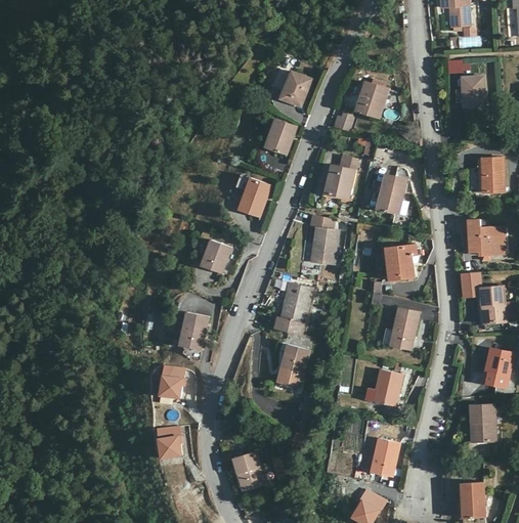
[(450,28),(459,27),(467,27),(465,0),(439,0),(441,8),(448,8),(449,28),(450,28)]
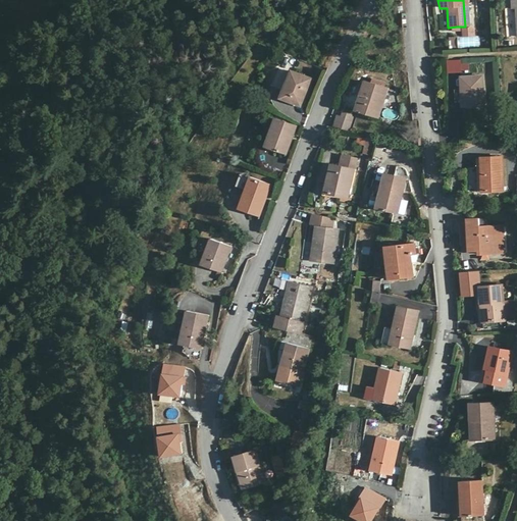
[(456,59),(442,60),(442,72),(457,72),(456,59)]
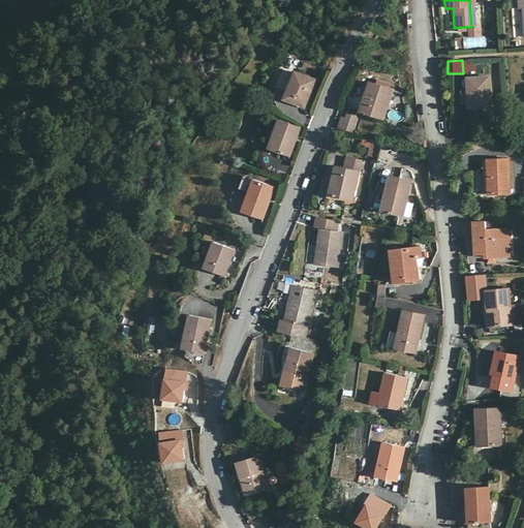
[(311,79),(293,71),(282,98),(301,105),(311,79)]
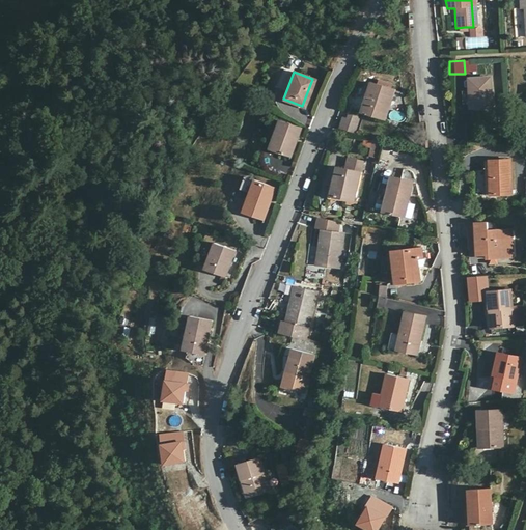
[(487,78),(466,79),(468,108),(488,107),(487,78)]
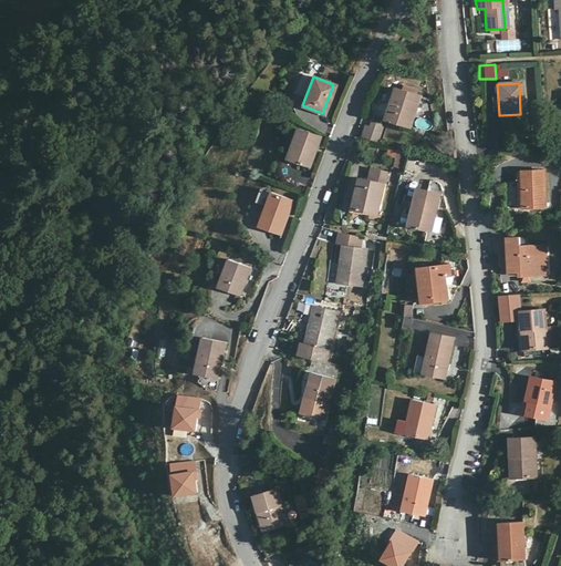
[(417,95),(394,88),(384,119),(407,126),(417,95)]
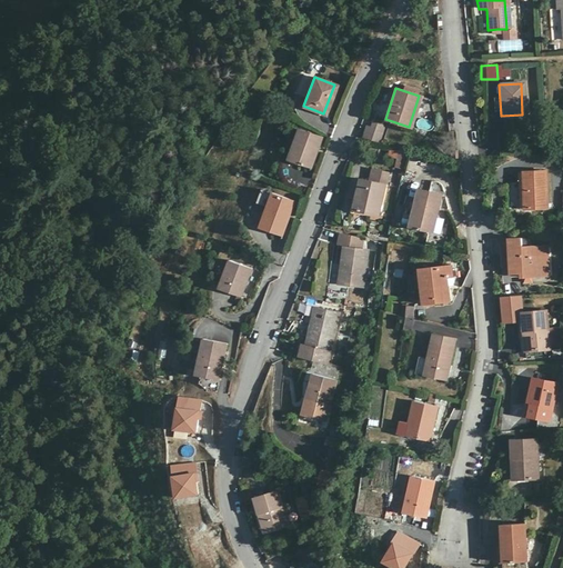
[(382,126),(370,122),(368,127),(363,126),(360,137),(378,141),(382,126)]
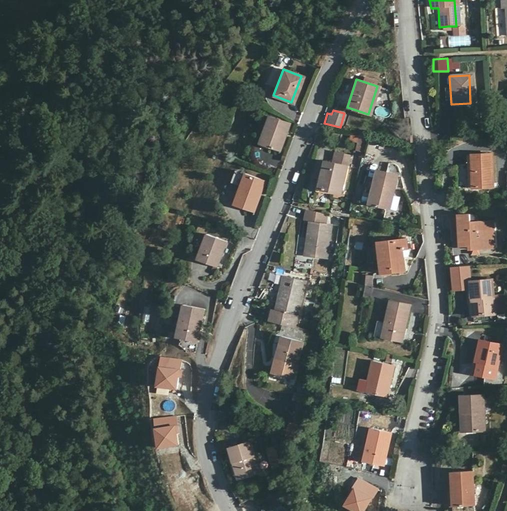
[(287,122),(268,115),(259,143),(278,150),(287,122)]
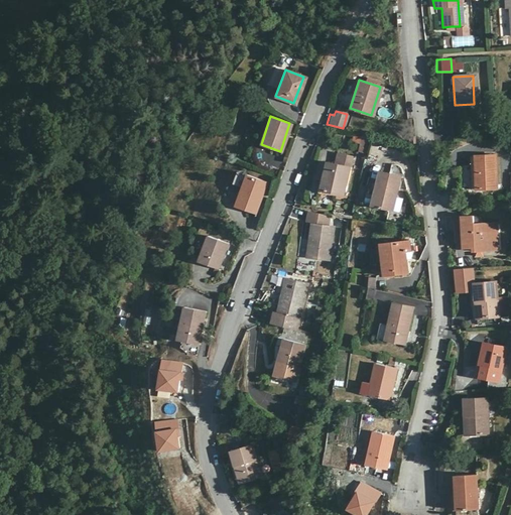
[(347,142),(355,143),(354,152),(362,153),(365,135),(349,133),(347,142)]
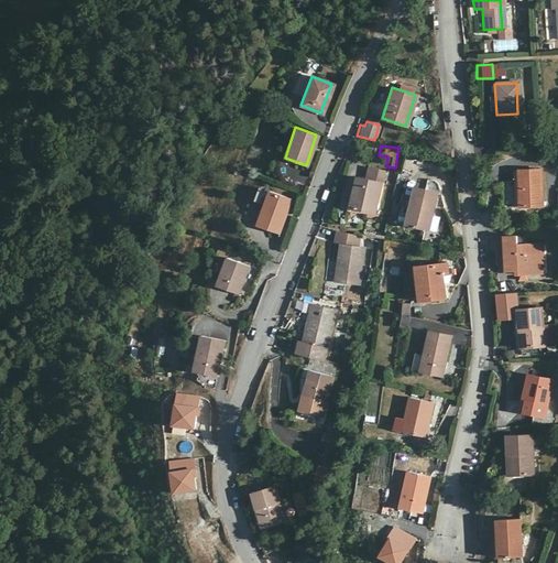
[(365,180),(354,177),(348,206),(372,212),(381,171),(368,168),(365,180)]
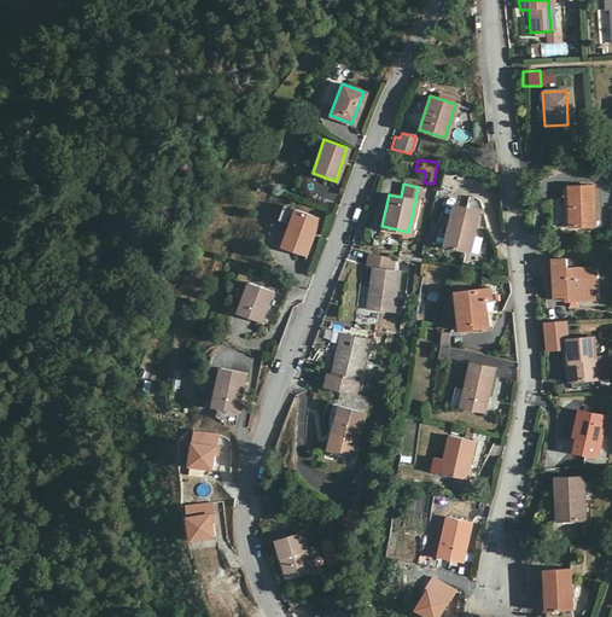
[(590,185),(560,186),(561,227),(593,226),(590,185)]
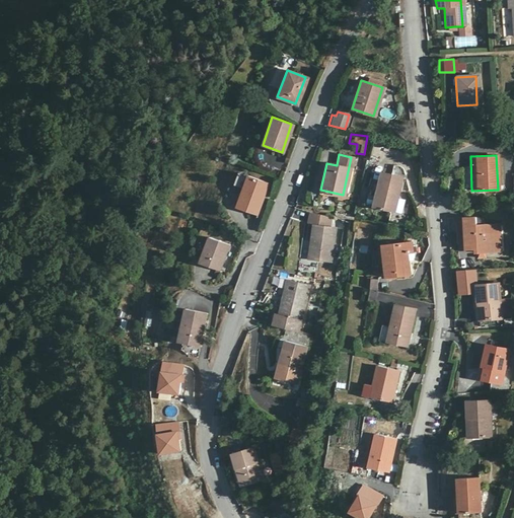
[(399,176),(379,171),(371,206),(391,211),(399,176)]
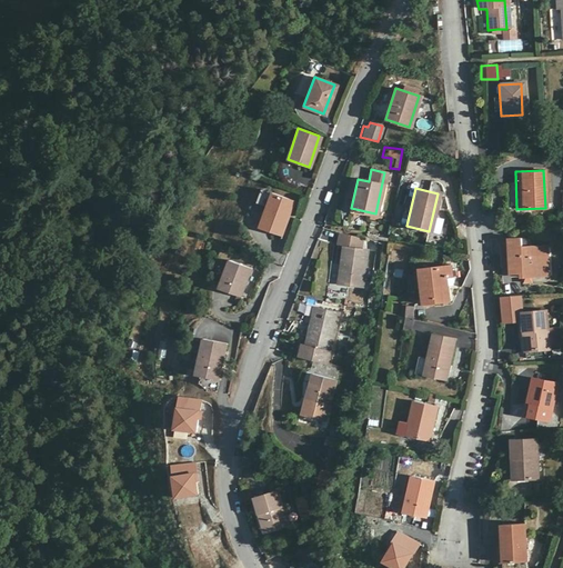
[(265,206),(270,193),(260,189),(255,202),(265,206)]
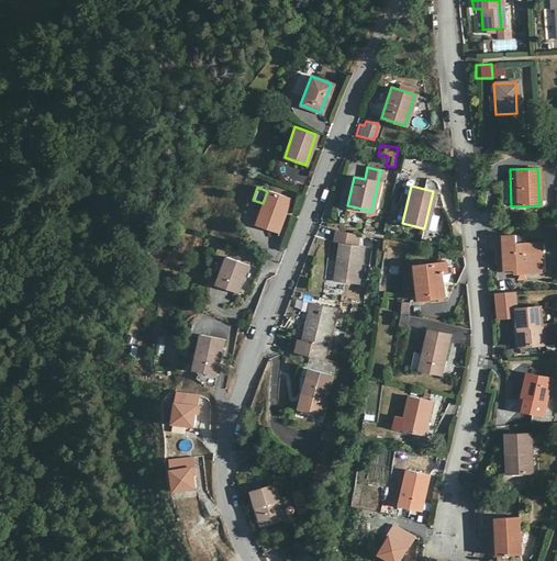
[(289,198),(267,191),(263,203),(255,224),(277,232),(289,198)]
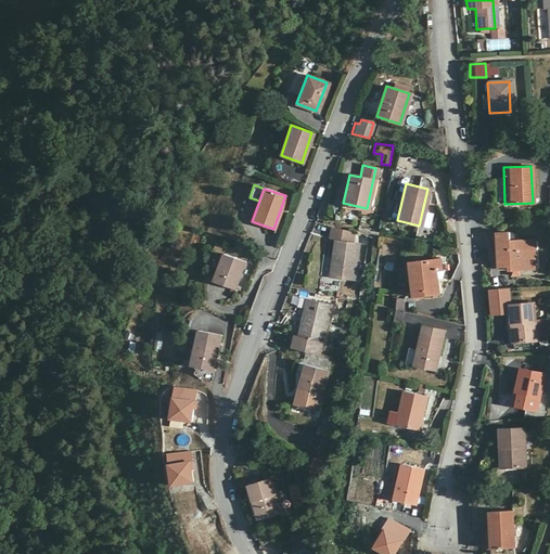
[(350,232),(329,229),(328,241),(332,241),(327,277),(350,281),(355,244),(349,243),(350,232)]
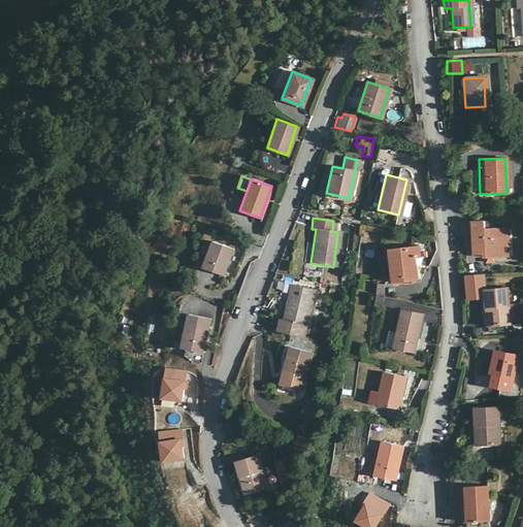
[(502,256),(501,229),(482,229),(482,220),(468,221),(471,254),(481,254),(481,257),(502,256)]
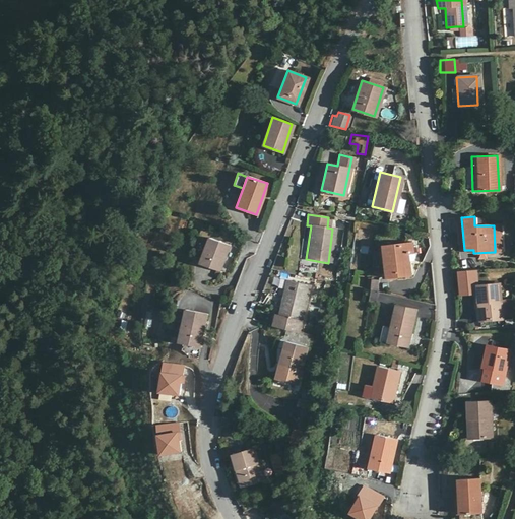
[(228,245),(207,238),(198,263),(218,270),(228,245)]
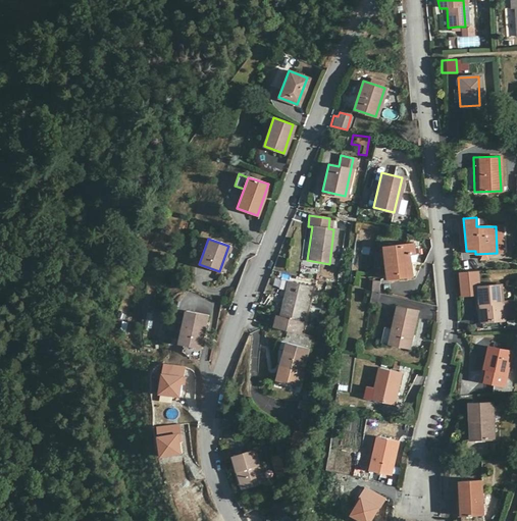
[(410,243),(381,246),(385,277),(409,275),(407,254),(412,253),(410,243)]
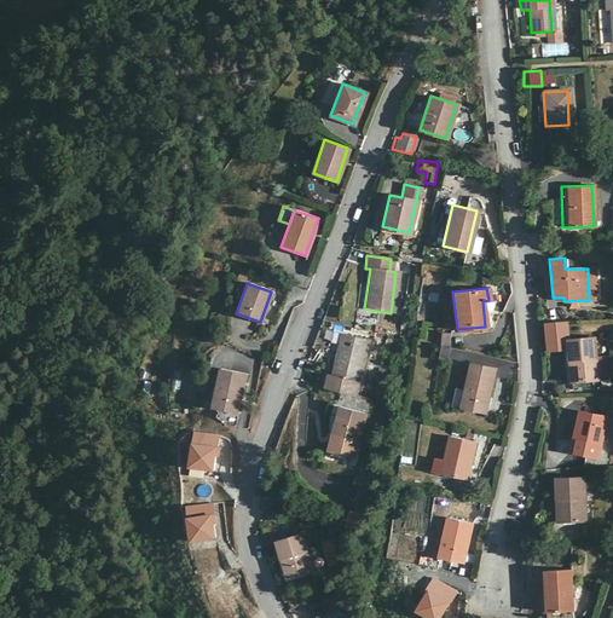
[(445,344),(446,331),(435,331),(435,344),(445,344)]
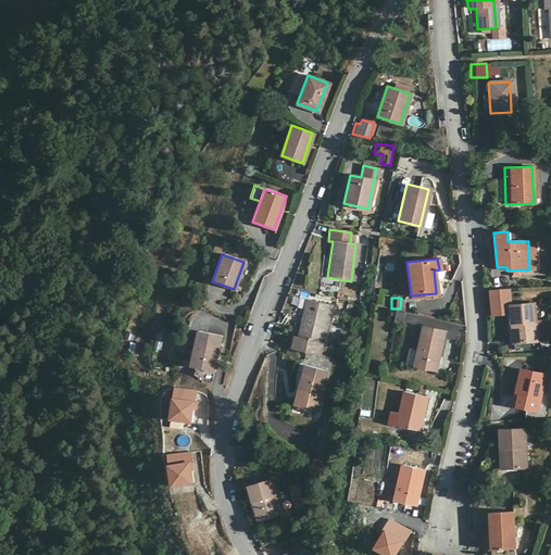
[(293,336),(291,348),(316,353),(328,305),(305,300),(297,337),(293,336)]
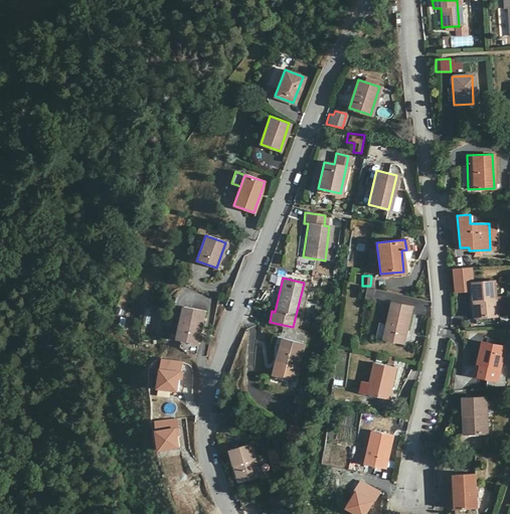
[(476,301),(477,317),(495,316),(492,281),(471,283),(472,301),(476,301)]
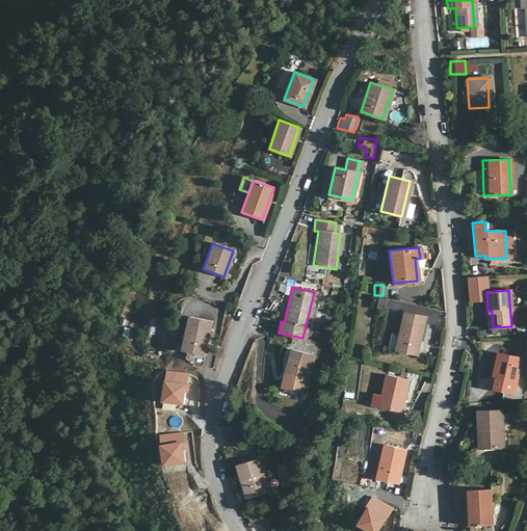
[(423,316),(402,311),(394,350),(414,355),(423,316)]
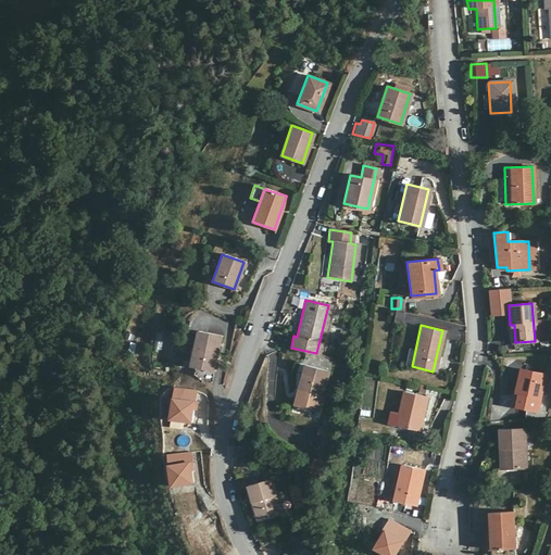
[(220,335),(196,330),(189,366),(212,370),(220,335)]
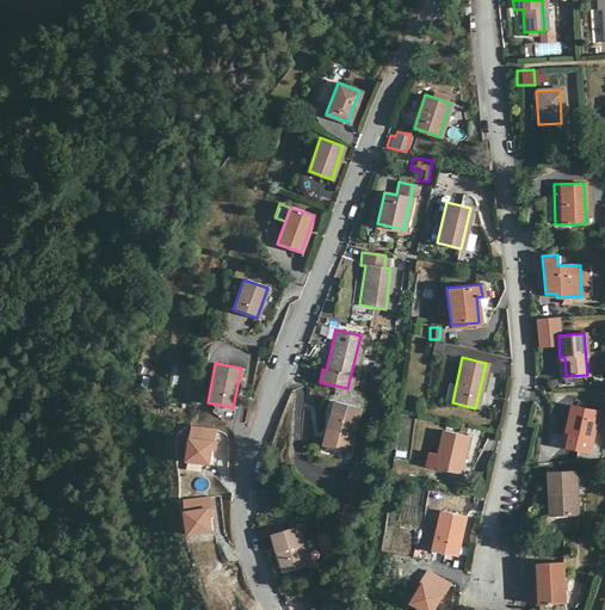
[(355,406),(329,400),(318,447),(343,453),(355,406)]
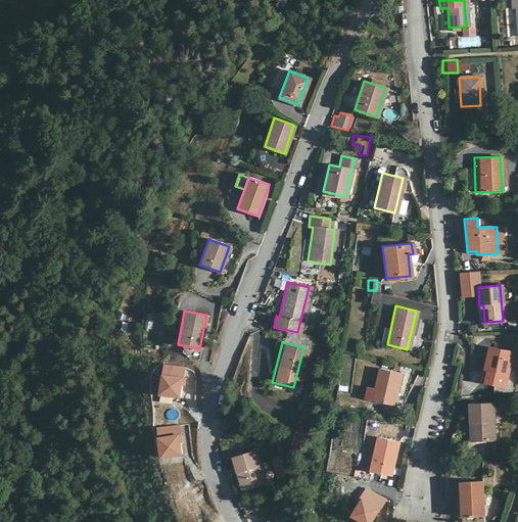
[(485,372),(483,382),(503,386),(510,352),(488,347),(483,371),(485,372)]
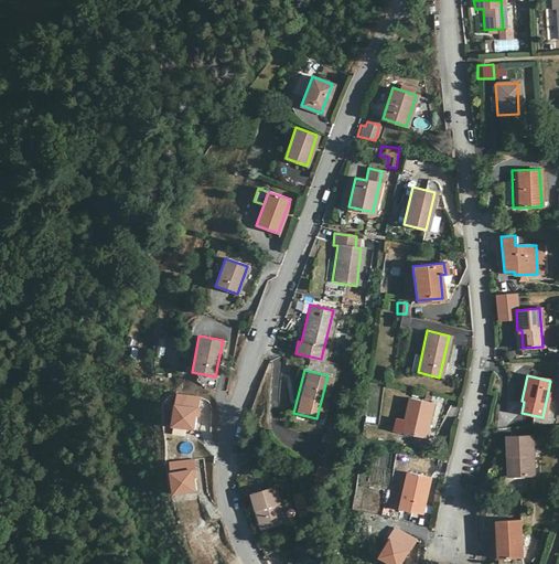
[(430,403),(408,397),(402,419),(395,417),(393,429),(423,437),(430,403)]
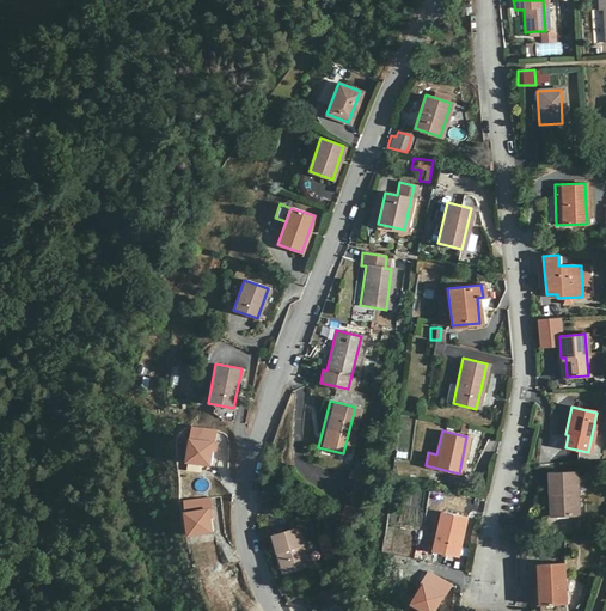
[(552,494),(554,517),(576,515),(574,471),(548,471),(549,494),(552,494)]
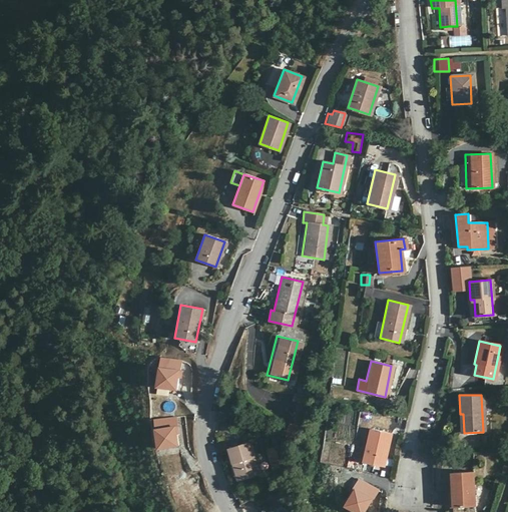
[(230,413),(216,412),(214,420),(229,423),(230,413)]
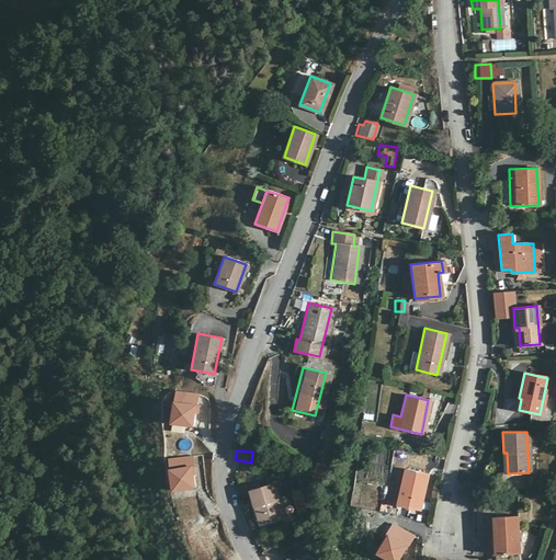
[(319,480),(321,464),(311,461),(308,478),(319,480)]
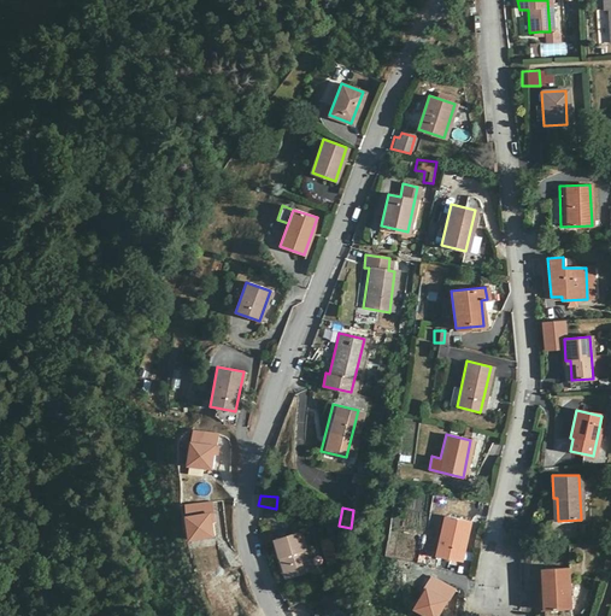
[(468,521),(442,515),(434,556),(458,562),(468,521)]
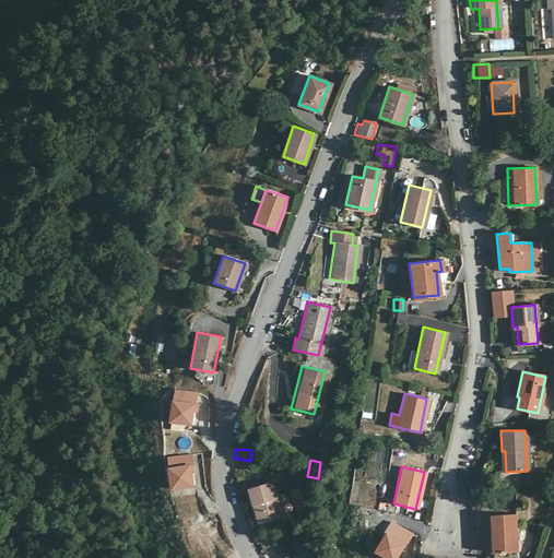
[(270,482),(248,489),(258,523),(281,517),(270,482)]
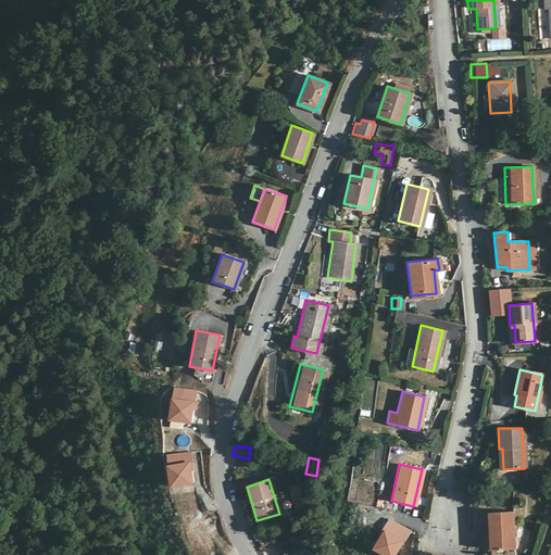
[(287,501),(297,499),(293,482),(283,484),(287,501)]
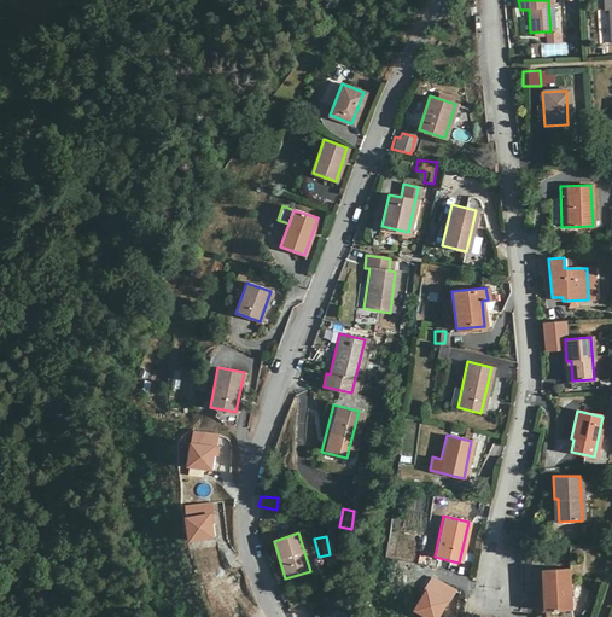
[(547,589),(548,611),(569,610),(567,568),(542,569),(542,589),(547,589)]
